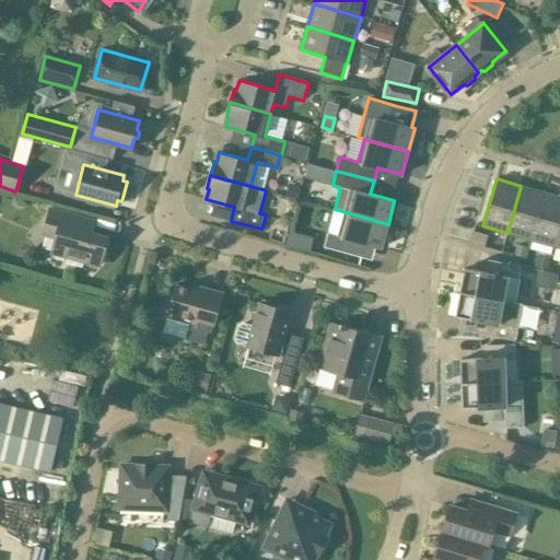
[(508,233),(532,240),(545,193),(521,186),(508,233)]
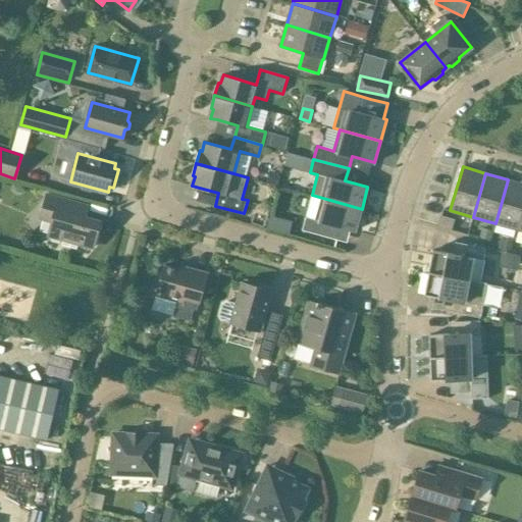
[(496,223),(518,229),(521,215),(521,183),(508,179),(496,223)]
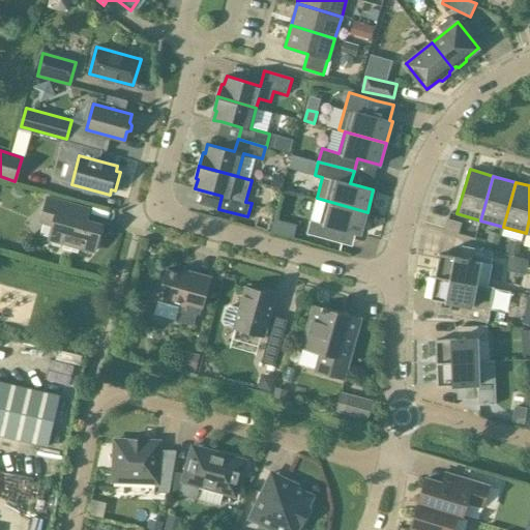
[(80,246),(95,251),(101,225),(86,221),(90,207),(47,196),(40,222),(53,225),(49,240),(64,243),(63,247),(78,252),(80,246)]
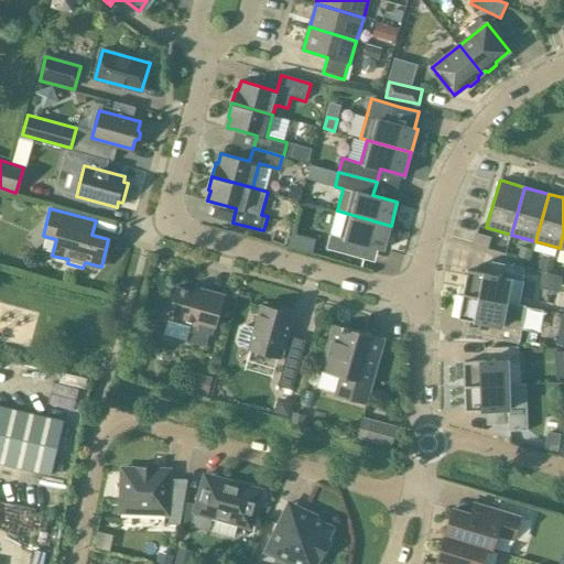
[(384,249),(391,226),(337,210),(326,248),(365,259),(369,245),(384,249)]
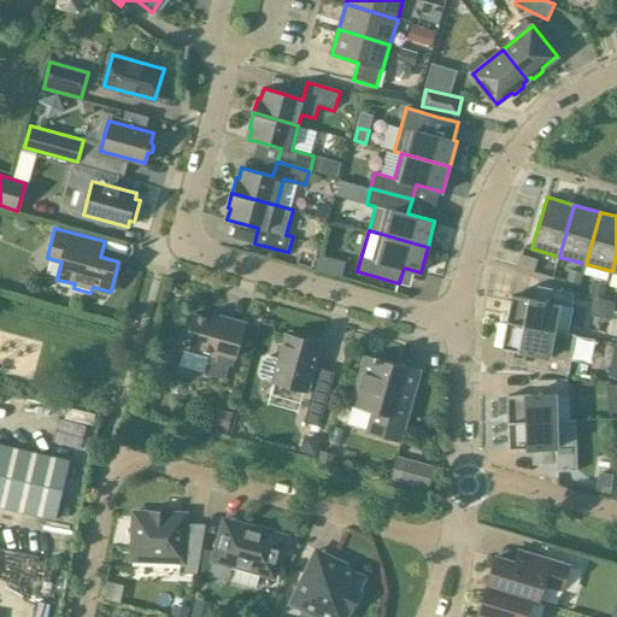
[(512,295),(507,322),(566,333),(575,293),(545,287),(542,301),(512,295)]
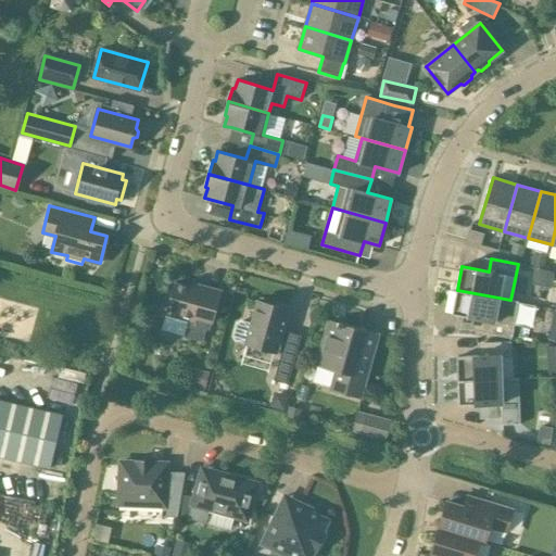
[(552,285),(554,270),(535,267),(533,282),(552,285)]
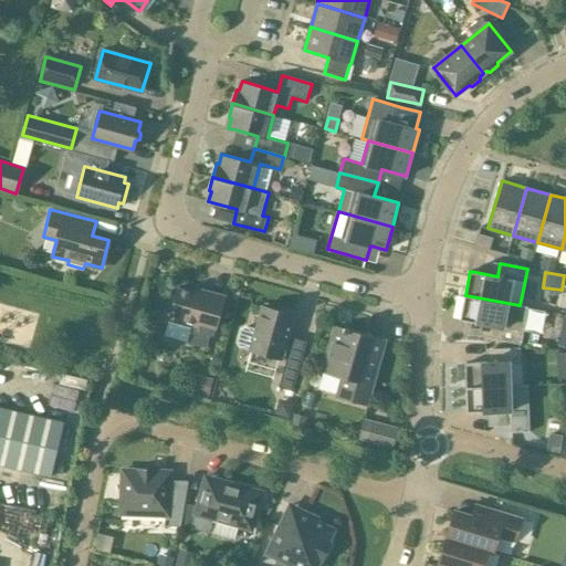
[(213,326),(217,327),(226,295),(197,287),(196,293),(178,287),(169,320),(192,326),(188,342),(207,347),(213,326)]
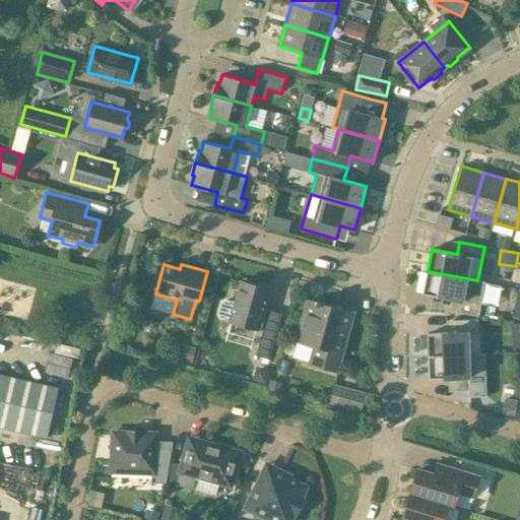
[(477,281),(477,280),(428,271),(423,293),(448,298),(446,310),(478,316),(485,282),(477,281)]
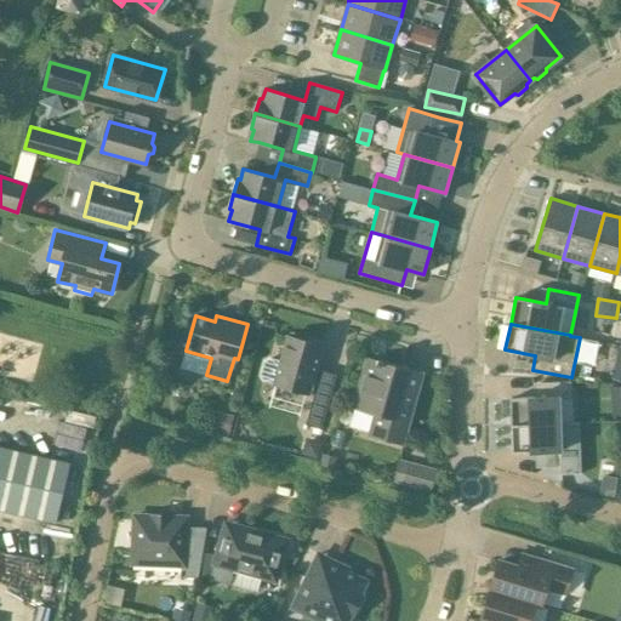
[(261,376),(266,381),(309,393),(323,346),(288,336),(280,362),(272,358),(266,360),(261,376)]
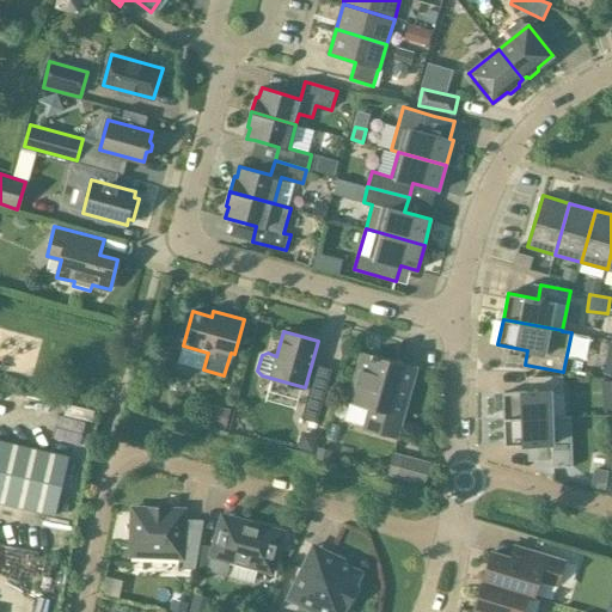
[(396,436),(407,402),(416,368),(399,363),(363,353),(350,402),(372,408),(366,428),(396,436)]
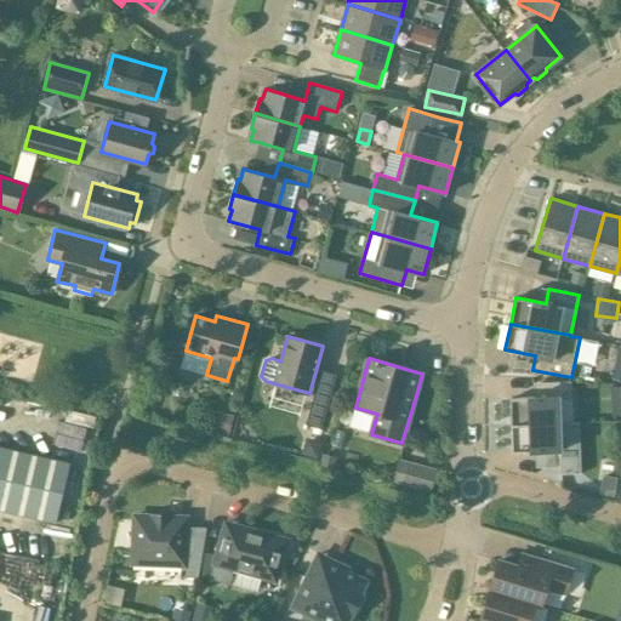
[(511,398),(512,425),(560,423),(559,397),(571,397),(571,381),(541,382),(541,397),(511,398)]
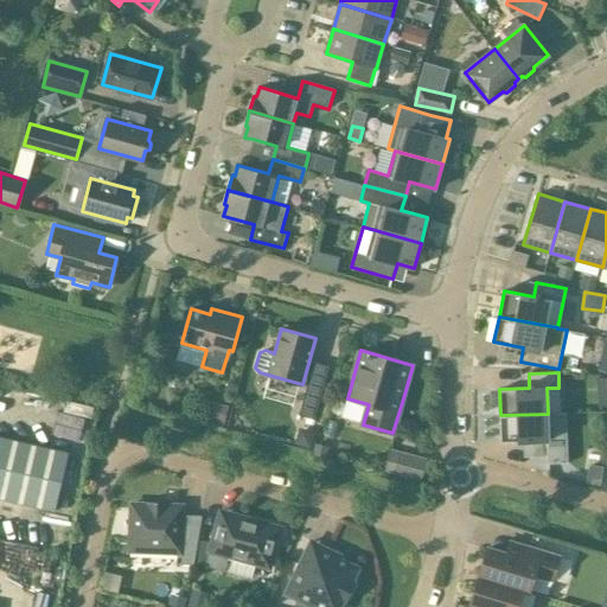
[(606,376),(600,376),(596,403),(606,403),(606,376)]
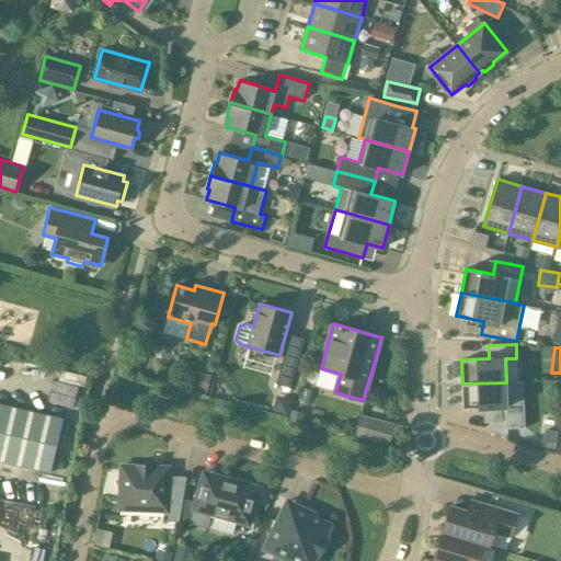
[(277,384),(290,388),(298,361),(285,356),(277,384)]
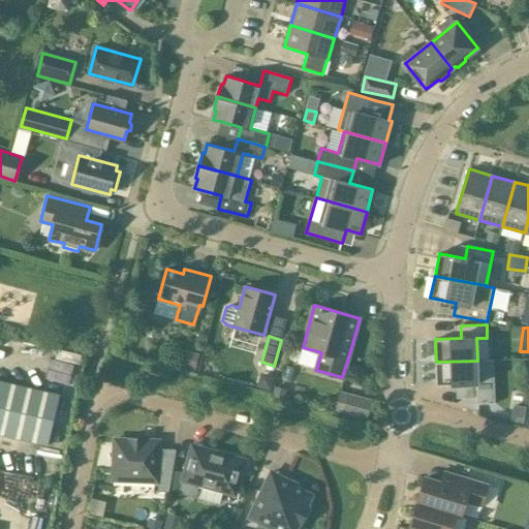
[(477,361),(436,362),(437,384),(463,383),(463,396),(490,395),(489,372),(477,372),(477,361)]
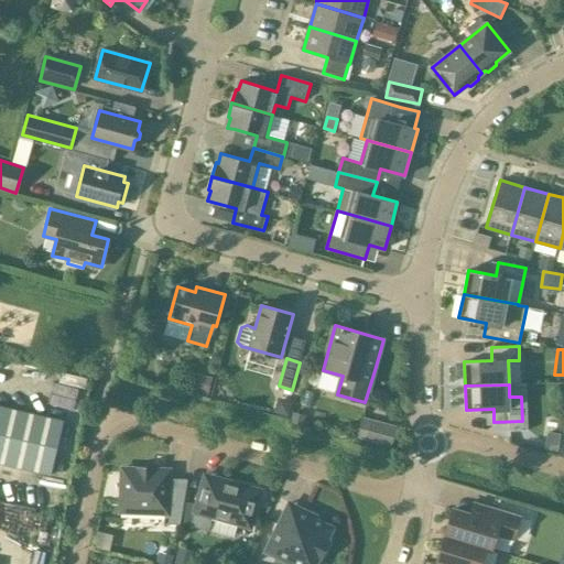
[(0,463),(52,475),(64,420),(0,404),(0,463)]
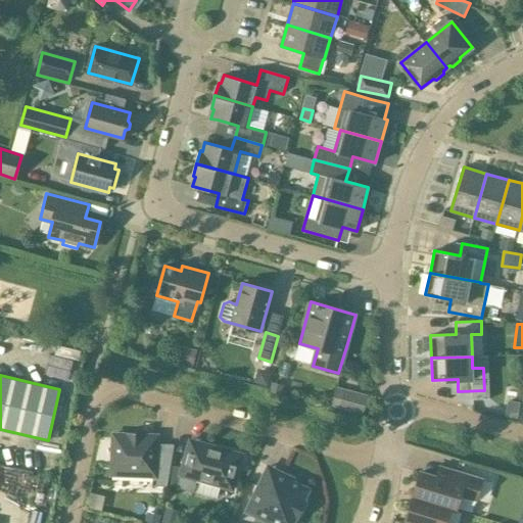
[(366,412),(369,391),(335,386),(332,408),(366,412)]
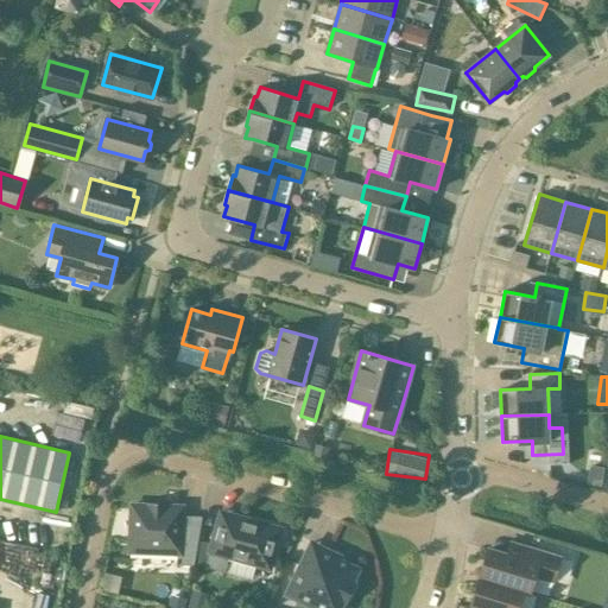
[(605,468),(591,467),(589,485),(602,486),(605,468)]
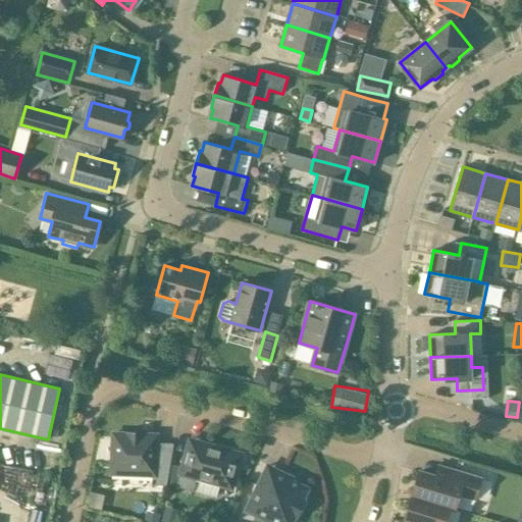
[(152,485),(167,485),(170,463),(157,463),(158,434),(113,432),(112,474),(153,475),(152,485)]
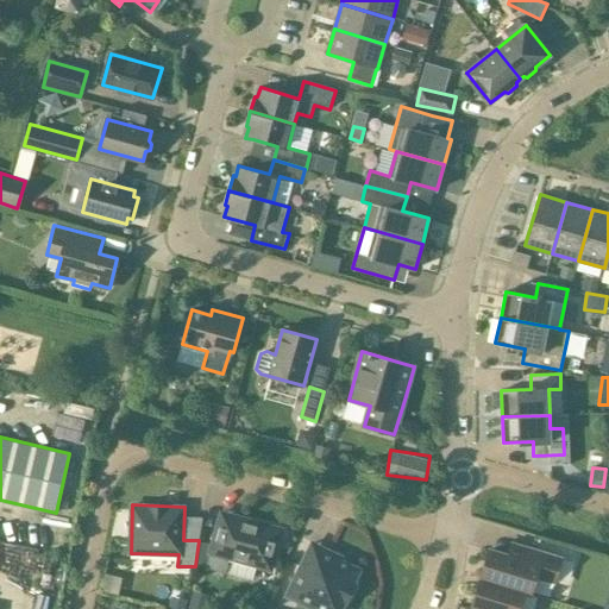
[(282,529),(239,518),(221,512),(215,534),(206,567),(226,573),(230,558),(256,565),(271,570),(282,529)]
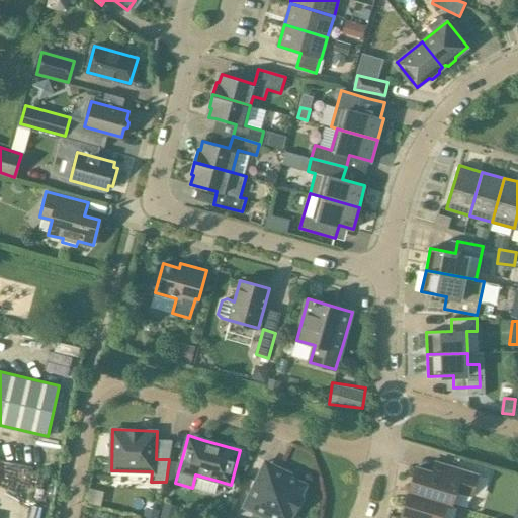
[(483,473),(485,466),(455,457),(453,463),(483,473)]
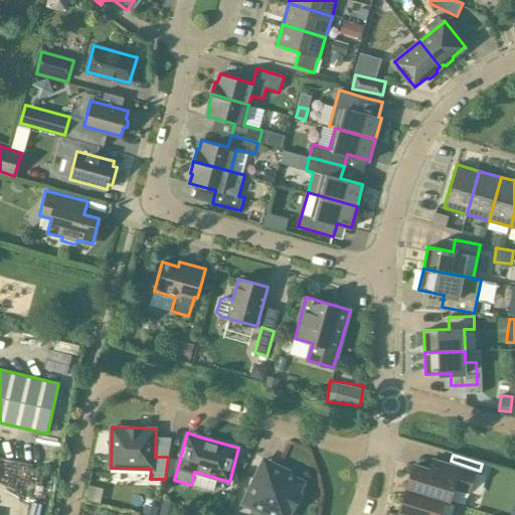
[(265,460),(256,477),(243,503),(269,514),(271,514),(272,513),(276,514),(287,514),(292,508),(294,509),(301,495),(298,494),(304,482),(288,474),(289,471),(277,466),(265,460)]
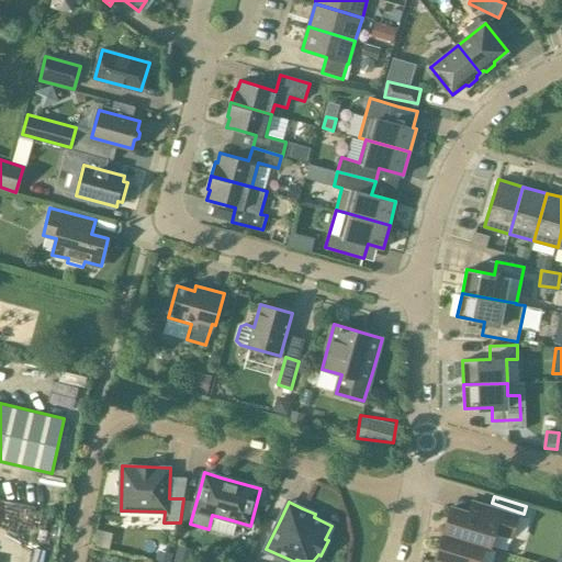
[(452,507),(445,534),(490,548),(494,534),(512,539),(519,514),(490,505),(486,517),(452,507)]
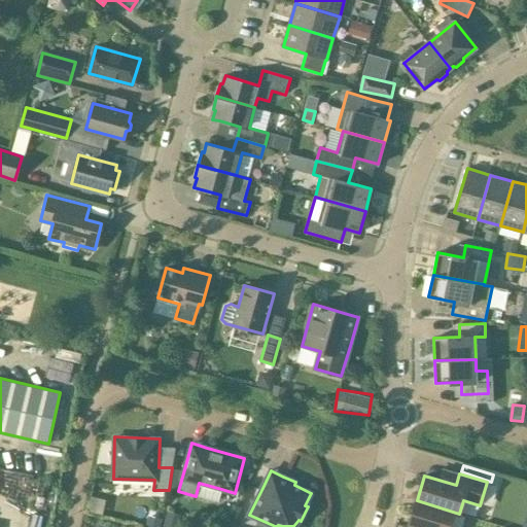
[(459,514),(417,500),(410,525),(416,526),(450,526),(455,513),(459,514)]
